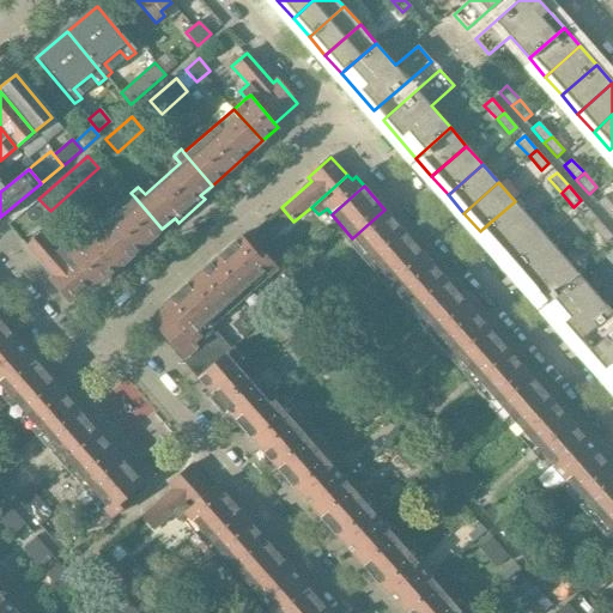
[(612,206),(604,195),(596,202),(608,217),(612,212),(612,206)]
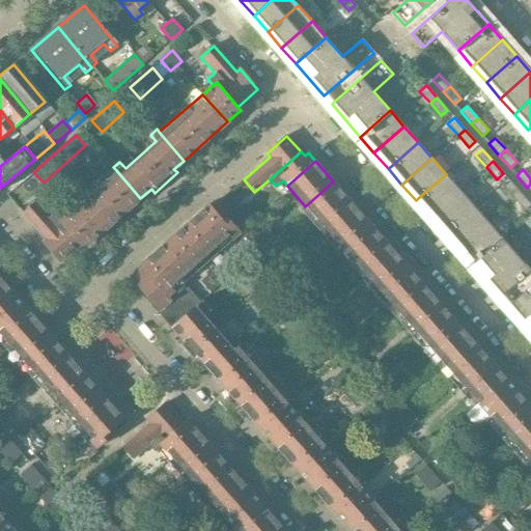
[(98,236),(140,198),(116,170),(73,208),(98,236)]
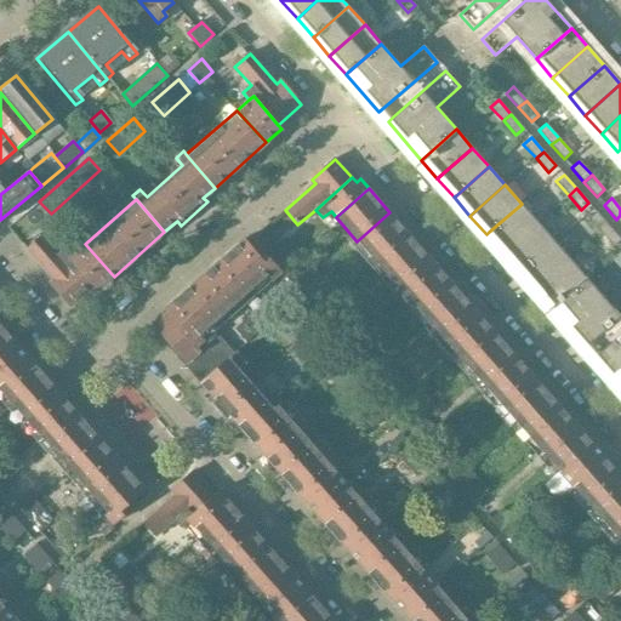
[(522,204),(489,232),(486,234),(502,254),(537,222),(522,204)]
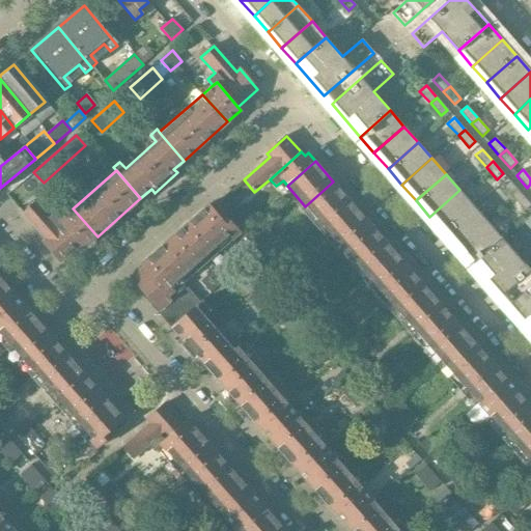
[(324,227),(352,202),(333,182),(305,206),(324,227)]
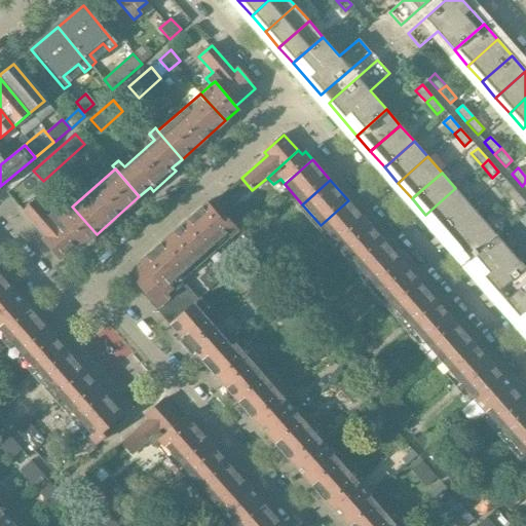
[(505,180),(498,185),(510,197),(516,191),(505,180)]
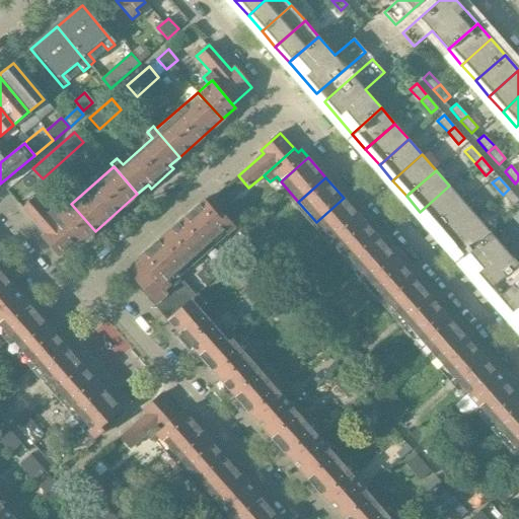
[(449,186),(420,212),(434,227),(436,225),(463,202),(449,186)]
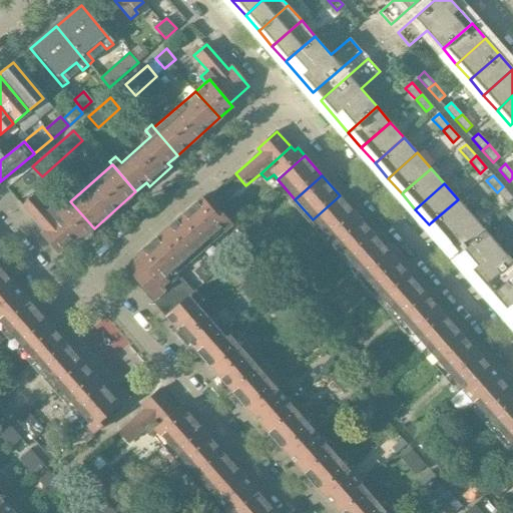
[(512,198),(512,197),(503,186),(497,192),(507,204),(512,198)]
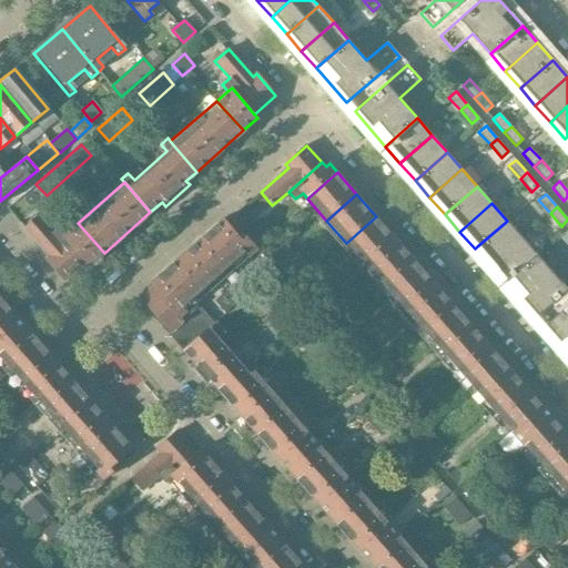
[(415,261),(376,216),(346,243),(385,287),(415,261)]
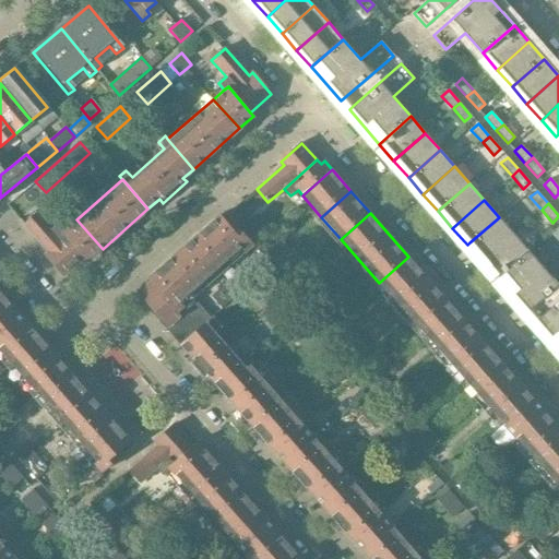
[(36,214),(24,224),(39,241),(51,230),(36,214)]
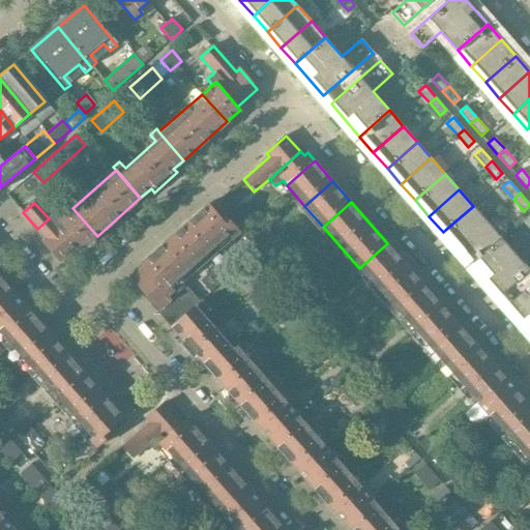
[(243,224),(255,214),(245,203),(234,212),(243,224)]
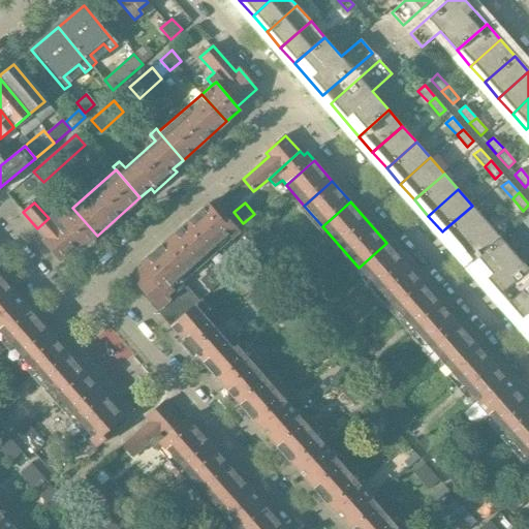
[(240,232),(216,205),(212,208),(208,204),(197,213),(221,241),(228,236),(232,240),(240,232)]
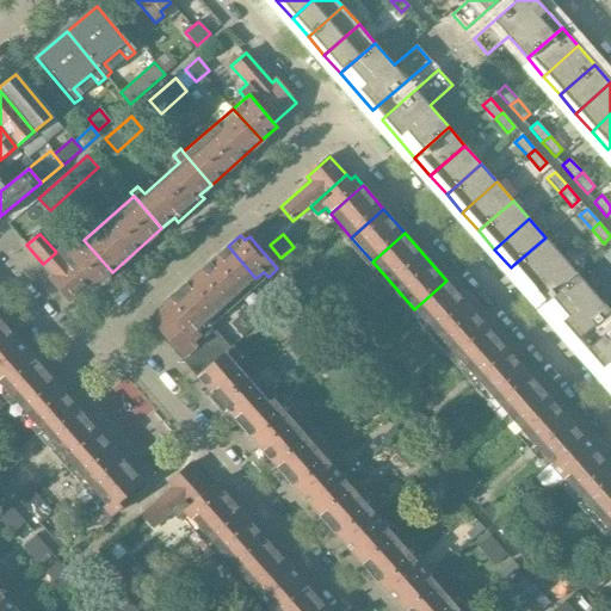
[(545,238),(513,265),(511,267),(526,287),(561,255),(545,238)]
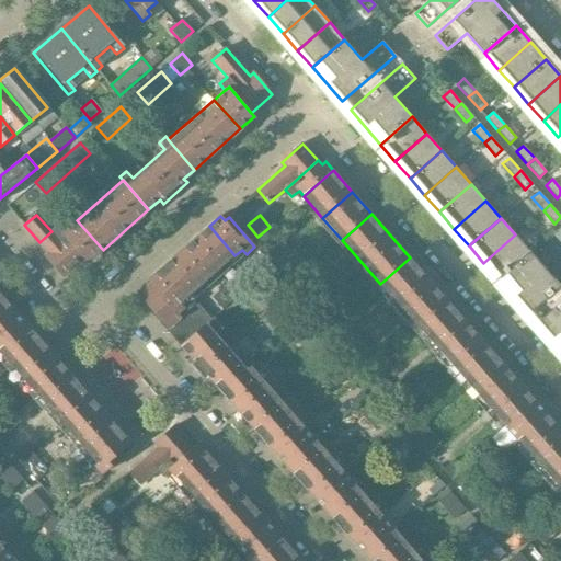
[(103,250),(77,220),(66,230),(60,224),(52,231),(39,242),(48,252),(45,255),(64,276),(86,258),(89,262),(103,250)]
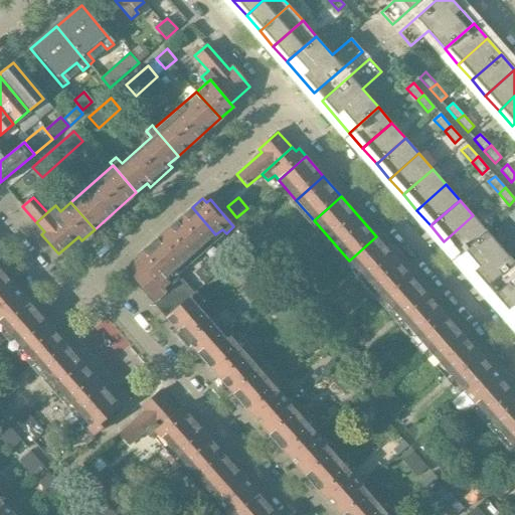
[(177,269),(215,234),(192,207),(153,241),(177,269)]
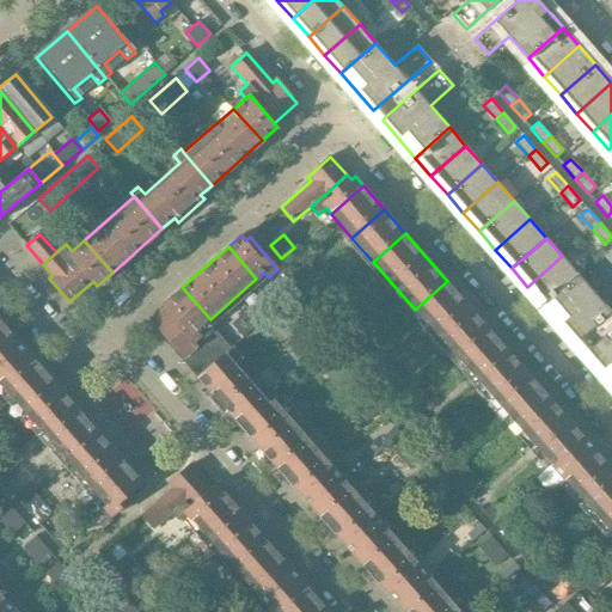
[(562,256),(527,287),(544,305),(579,274),(562,256)]
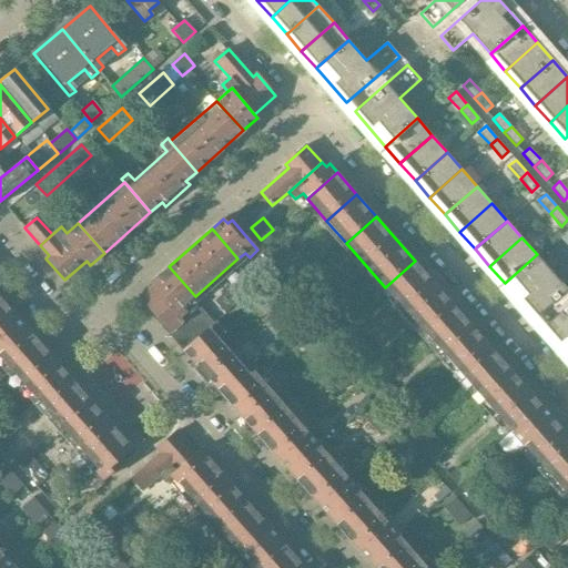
[(288,271),(300,260),(284,242),(272,253),(288,271)]
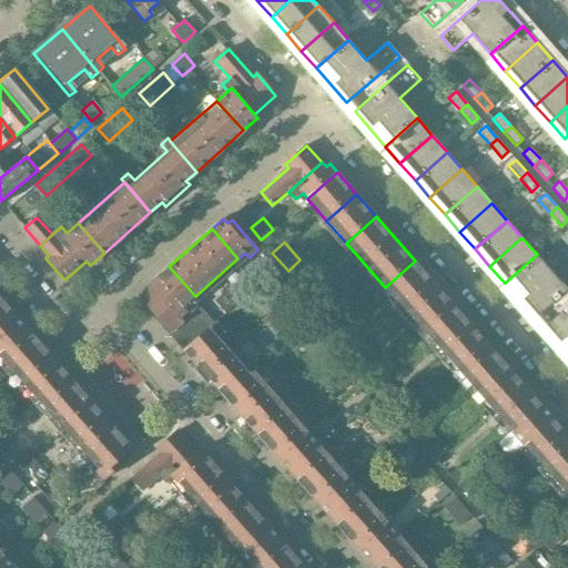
[(567,263),(555,275),(537,254),(505,283),(535,317),(567,288),(567,263)]
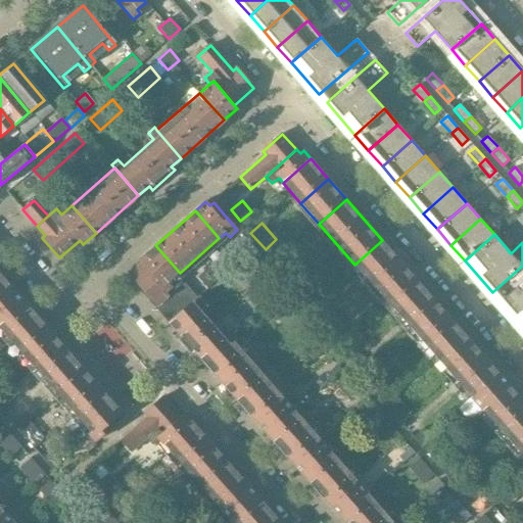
[(242,258),(253,248),(244,237),(233,247),(242,258)]
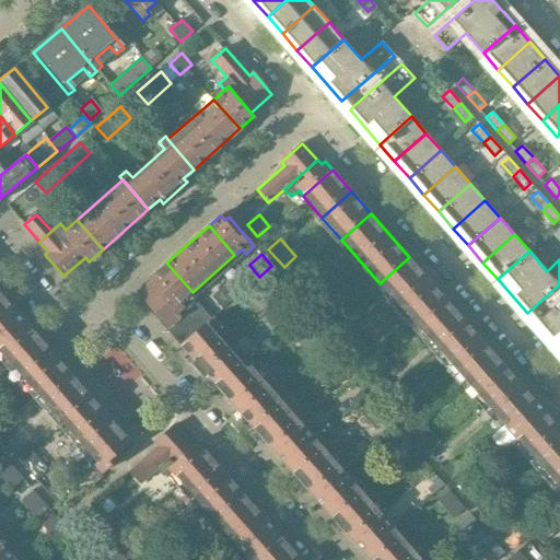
[(429,280),(409,257),(380,283),(399,306),(429,280)]
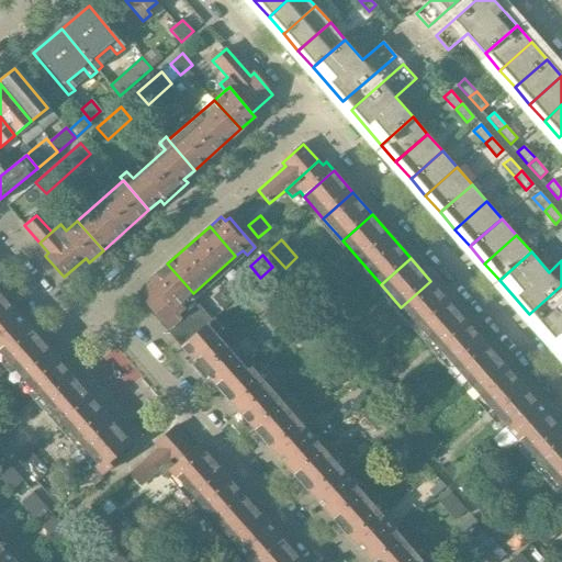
[(193,293),(167,263),(152,278),(154,281),(139,293),(161,317),(159,319),(161,321),(180,304),(190,295),(193,293)]
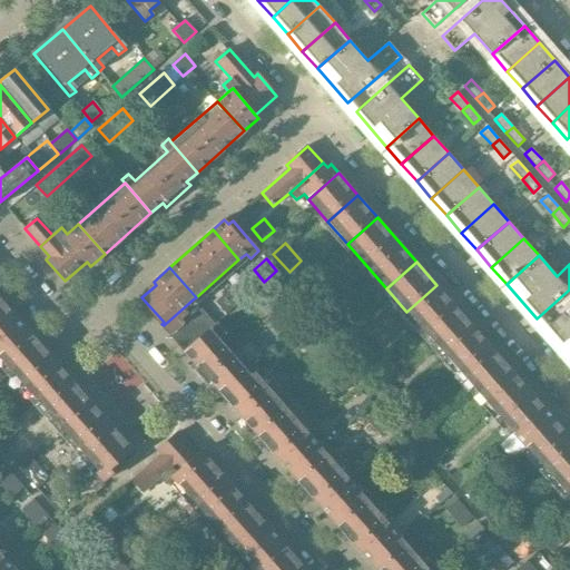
[(294,300),(305,288),(295,276),(283,287),(294,300)]
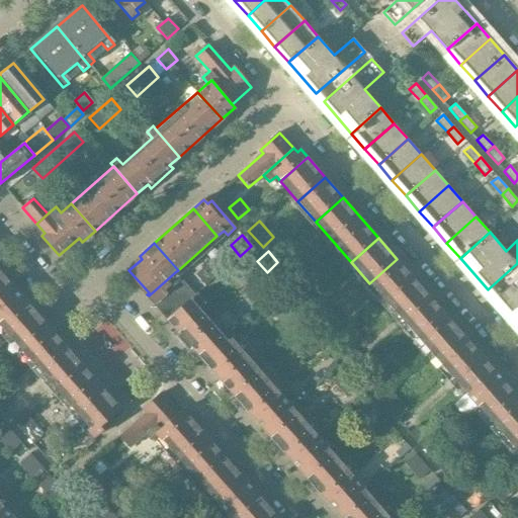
[(205,285),(228,266),(219,256),(196,274),(205,285)]
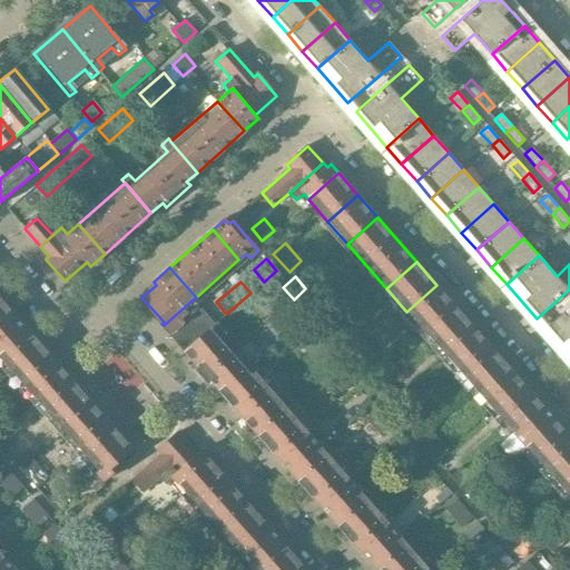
[(425,333),(457,306),(436,285),(406,312),(425,333)]
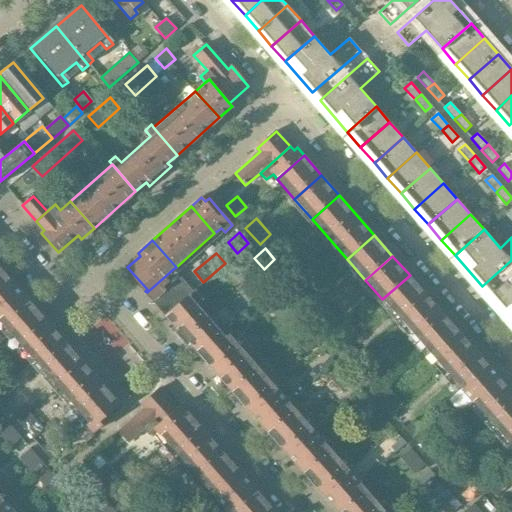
[(256,294),(267,284),(248,263),(237,272),(256,294)]
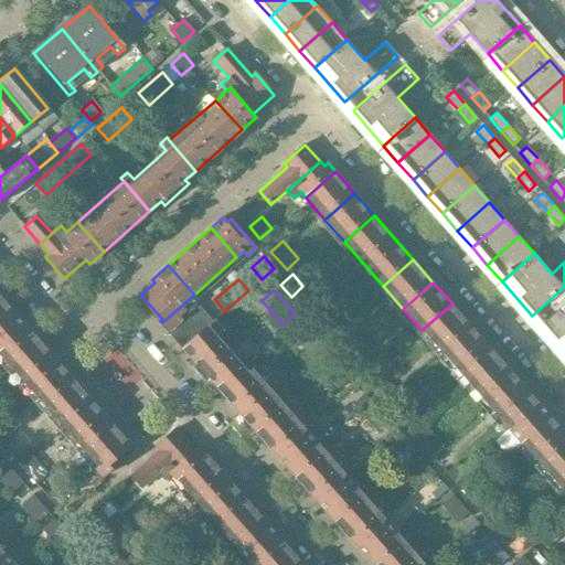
[(0,322),(13,310),(0,295),(0,322)]
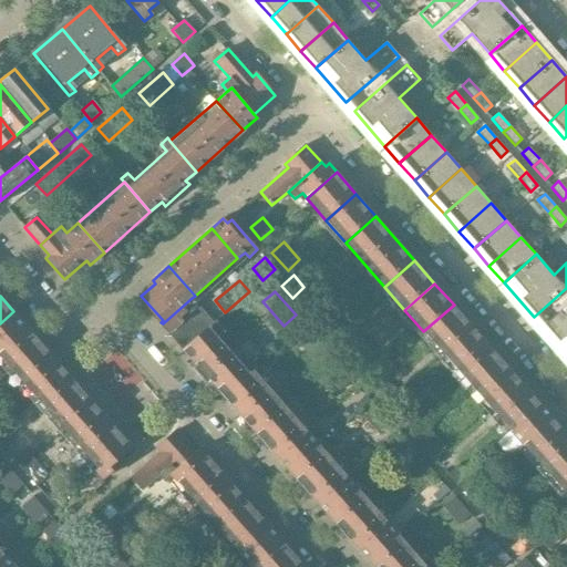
[(196,339),(213,322),(192,298),(182,307),(163,323),(183,347),(184,349),(196,339)]
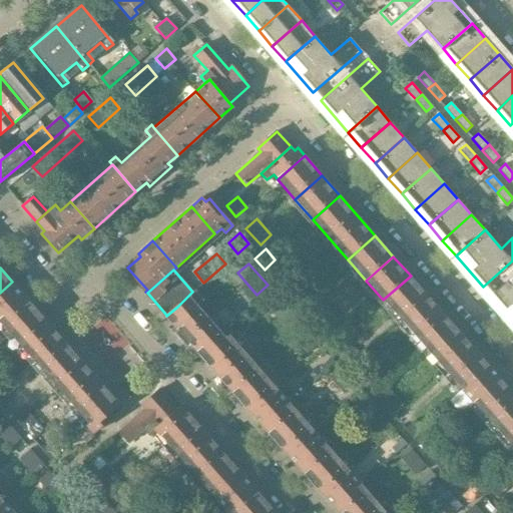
[(512,275),(490,295),(512,320),(512,275)]
